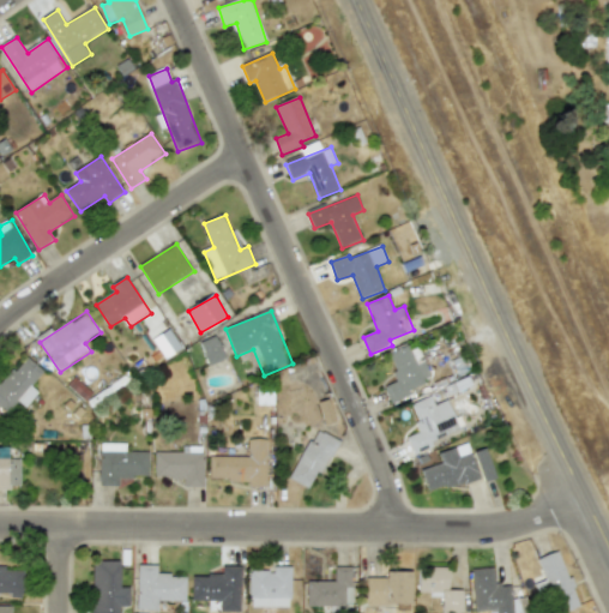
[(167,359),(184,348),(170,329),(154,341),(167,359)]
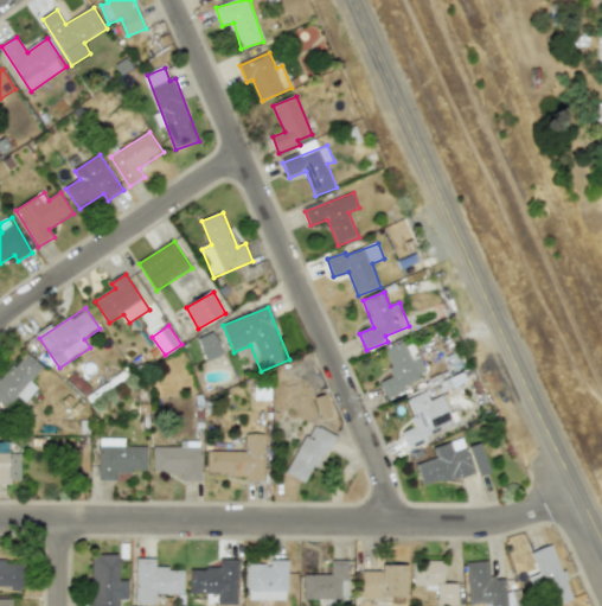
[(224,356),(216,333),(199,339),(207,362),(224,356)]
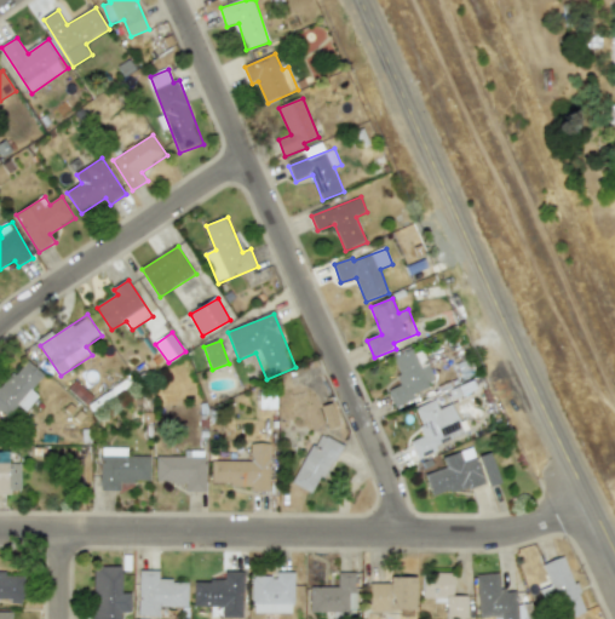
[(395,403),(440,387),(431,366),(423,370),(415,350),(394,357),(404,385),(390,390),(395,403)]
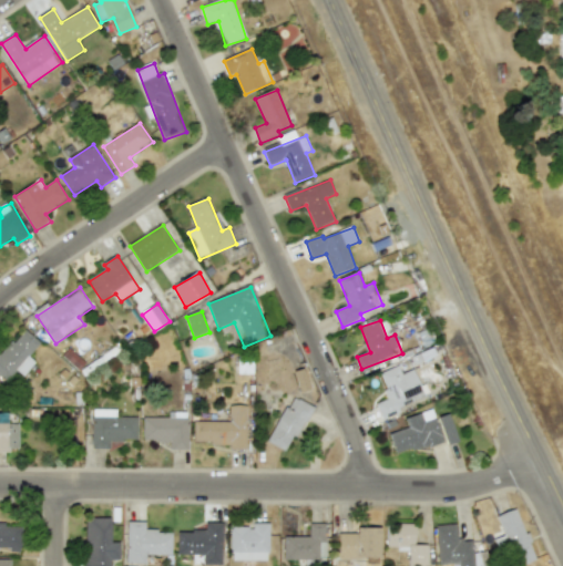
[(42,343),(23,328),(0,356),(0,376),(9,383),(19,371),(26,377),(37,362),(30,357),(42,343)]
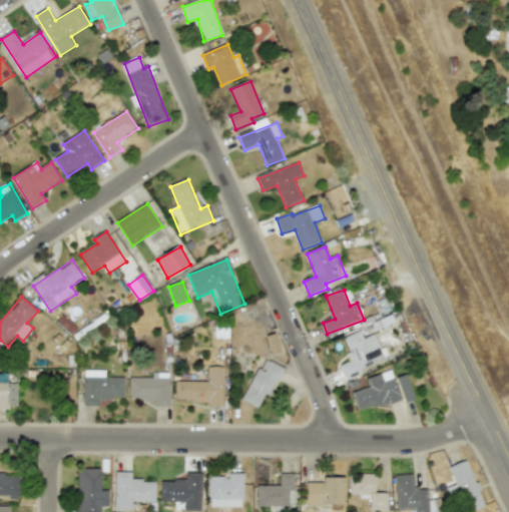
[(387,362),(376,335),(365,339),(362,332),(345,338),(354,361),(342,366),(347,378),(387,362)]
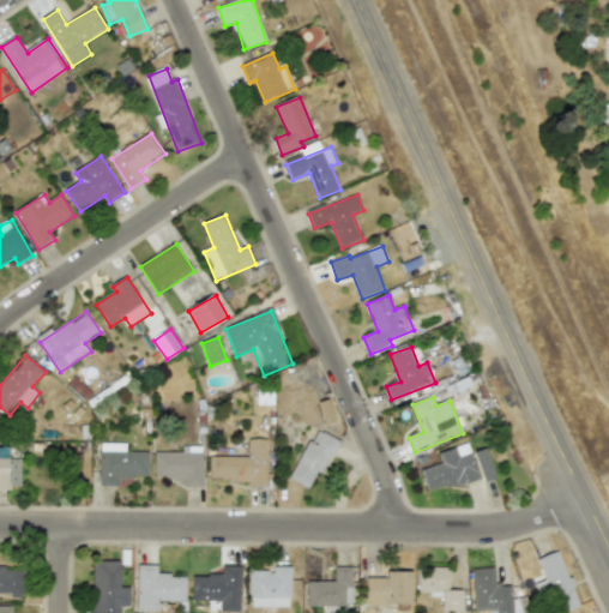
[(327,426),(337,422),(332,408),(323,412),(327,426)]
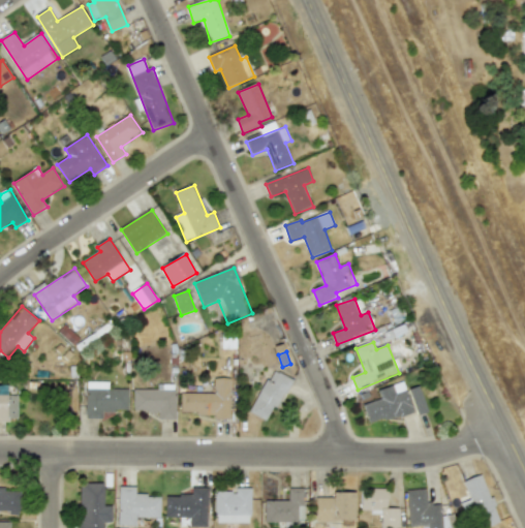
[(251,412),(270,423),(292,380),(274,370),(251,412)]
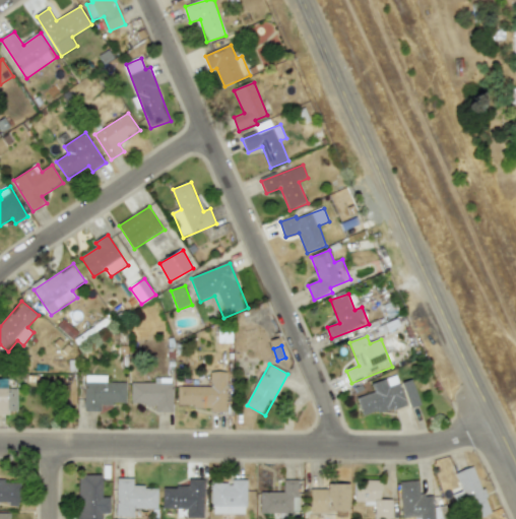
[(180,387),(180,406),(211,407),(211,413),(229,413),(229,373),(212,373),(212,387),(180,387)]
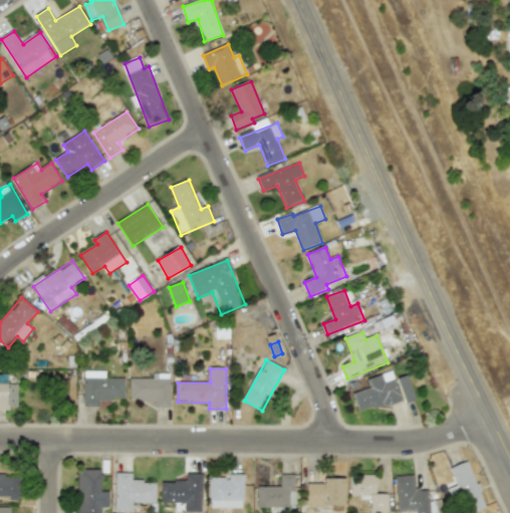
[(125,401),(126,378),(107,378),(107,371),(85,371),(85,408),(101,408),(101,400),(125,401)]
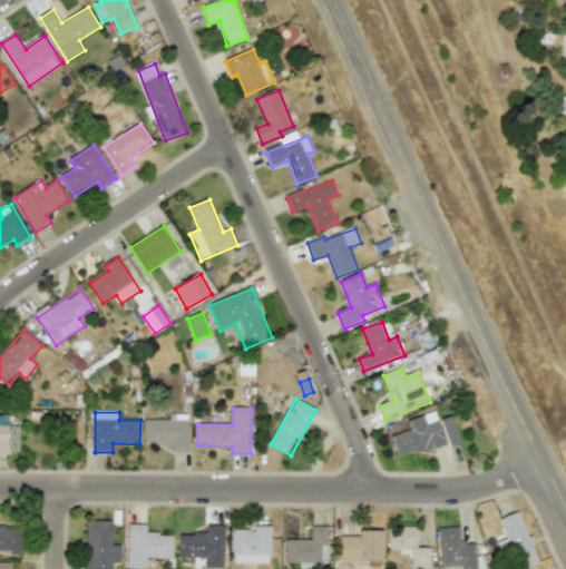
[(412,431),(393,437),(400,459),(449,444),(450,448),(462,444),(455,417),(440,421),(437,412),(410,421),(412,431)]
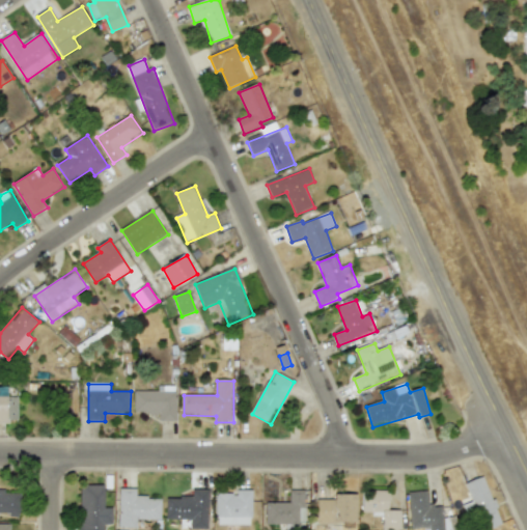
[(177,421),(177,386),(161,386),(161,391),(136,392),(136,414),(161,414),(162,422),(177,421)]
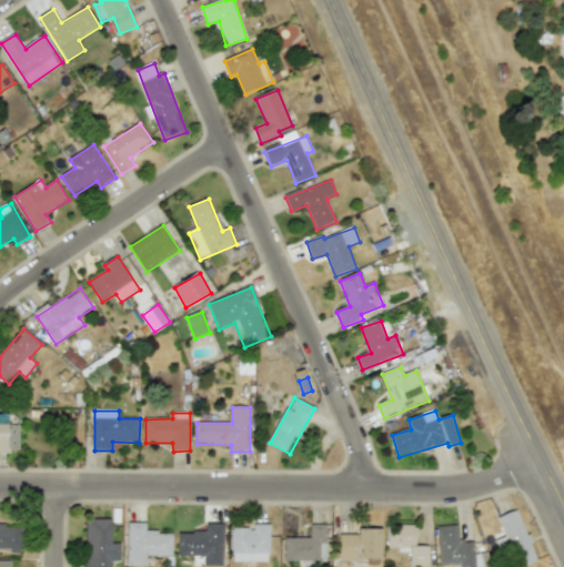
[(0,452),(21,452),(21,424),(0,424),(0,452)]
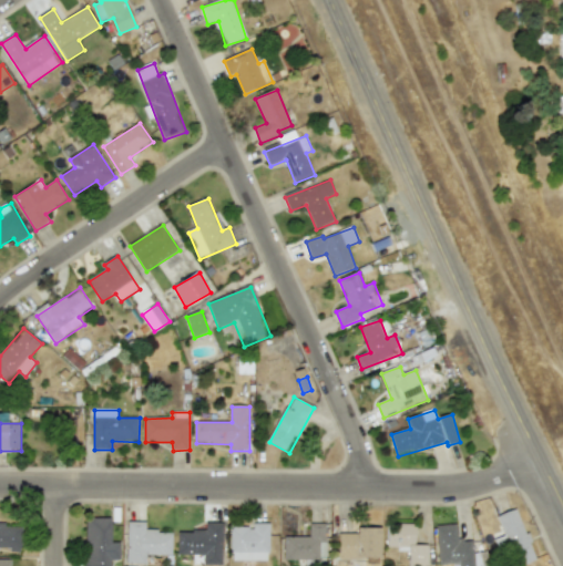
[(498,517),(507,536),(498,541),(503,554),(512,549),(519,565),(525,565),(538,561),(517,510),(498,517)]
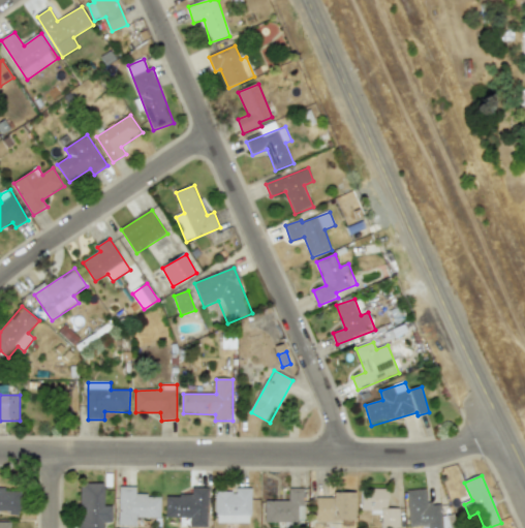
[(106,484),(82,484),(82,527),(106,527),(106,523),(114,523),(114,506),(106,506),(106,484)]
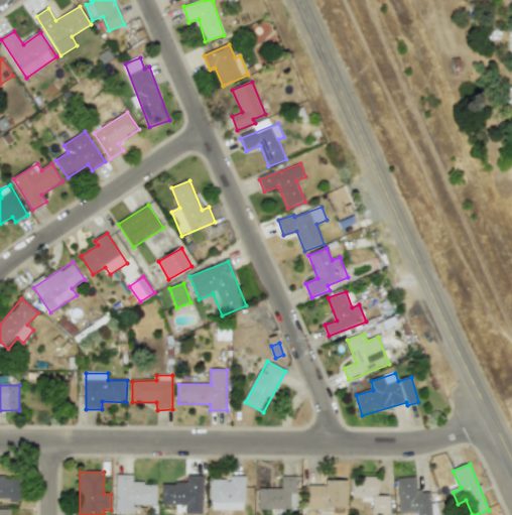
[(0,499),(20,500),(20,476),(0,475),(0,499)]
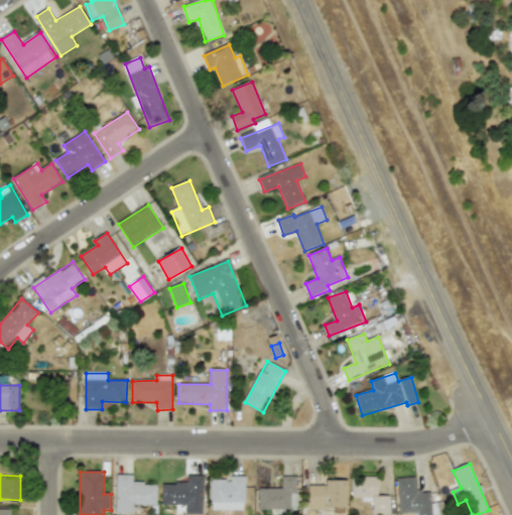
[(158,506),(158,484),(134,484),(134,476),(117,476),(117,513),(135,513),(135,506),(158,506)]
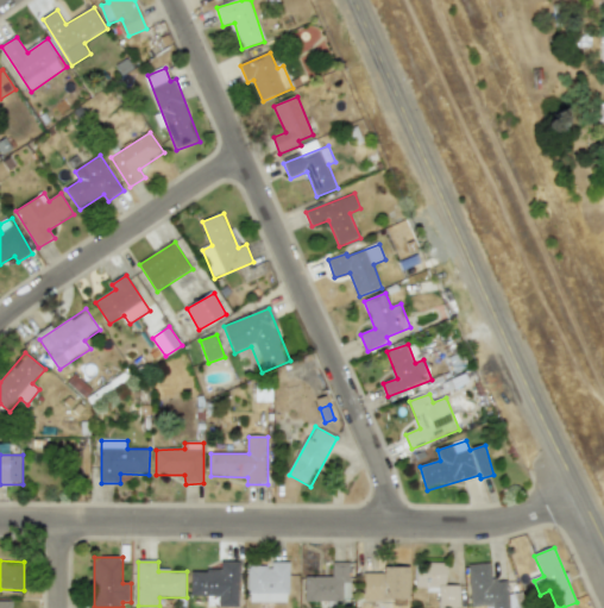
[(193,596),(220,597),(220,607),(241,607),(243,563),(222,562),(222,571),(193,571),(193,596)]
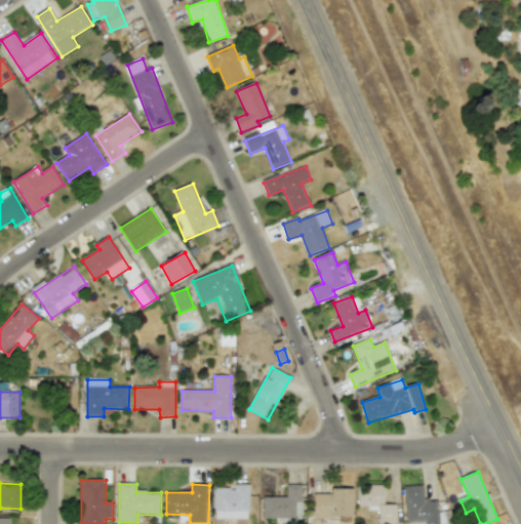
[(251,485),(236,485),(236,489),(215,488),(215,520),(250,520),(251,485)]
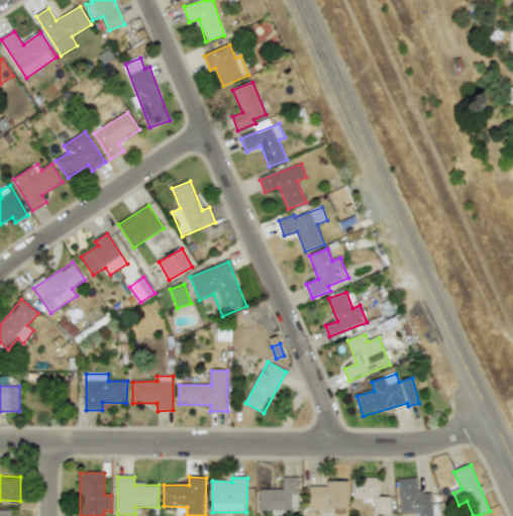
[(261,490),(261,511),(299,511),(299,478),(284,478),(284,490),(261,490)]
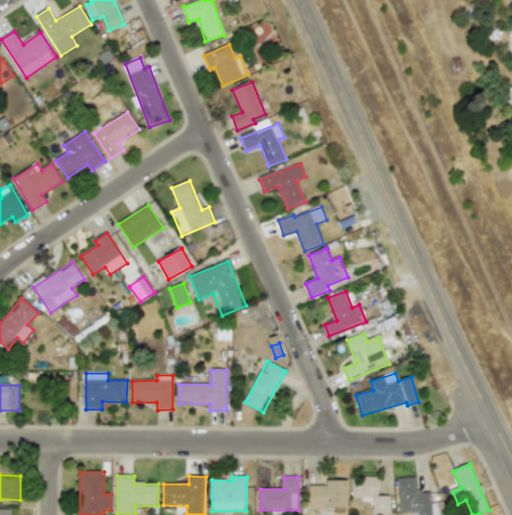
[(354,500),(373,500),(373,514),(391,514),(391,497),(379,497),(379,478),(354,477),(354,500)]
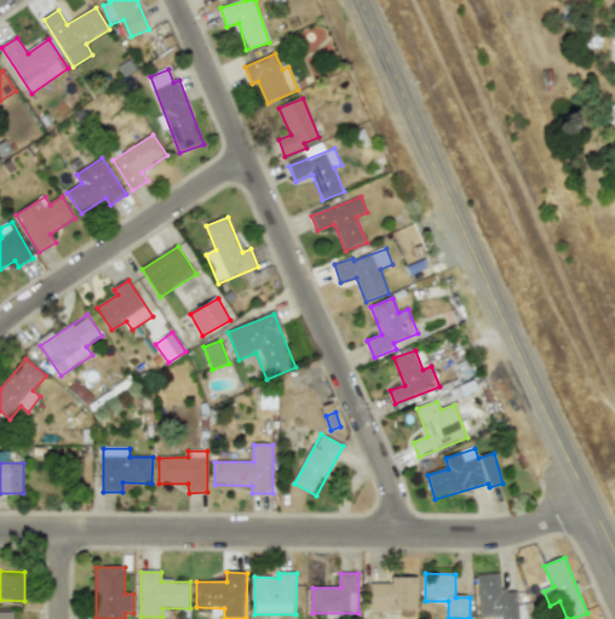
[(521,618),(519,591),(503,592),(501,574),(478,575),(481,618),(498,618),(521,618)]
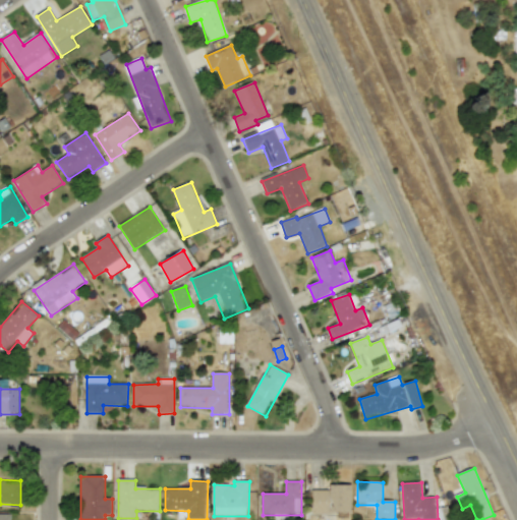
[(312,489),(312,514),(351,513),(351,488),(312,489)]
